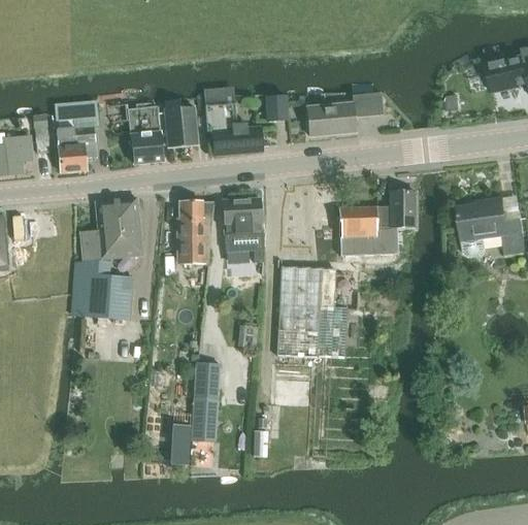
[(523,57),(487,64),(492,93),(523,86),(527,85),(527,62),(524,64),(523,57)]
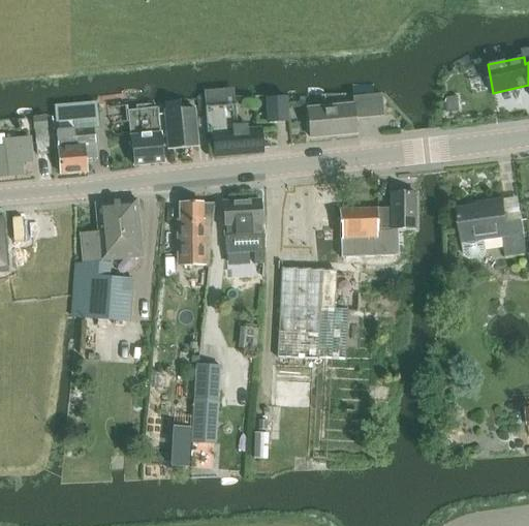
[(237,122),(234,86),(205,88),(208,130),(212,130),(214,156),(261,152),(259,125),(243,126),(243,121),(237,122)]
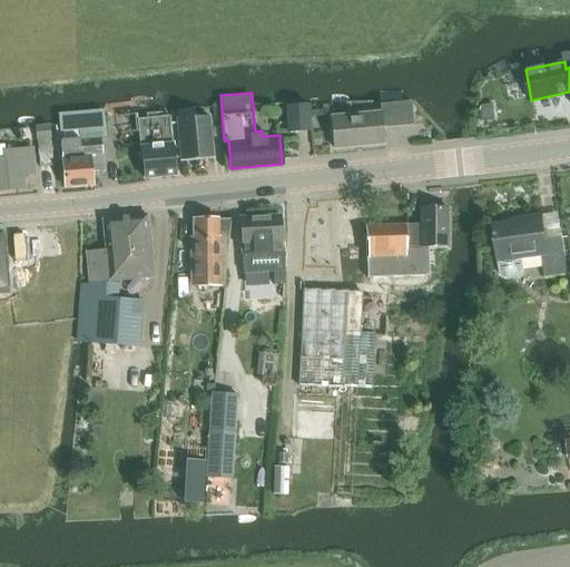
[(331,115),(333,146),(382,143),(381,127),(412,124),(411,100),(380,104),(380,110),(331,115)]
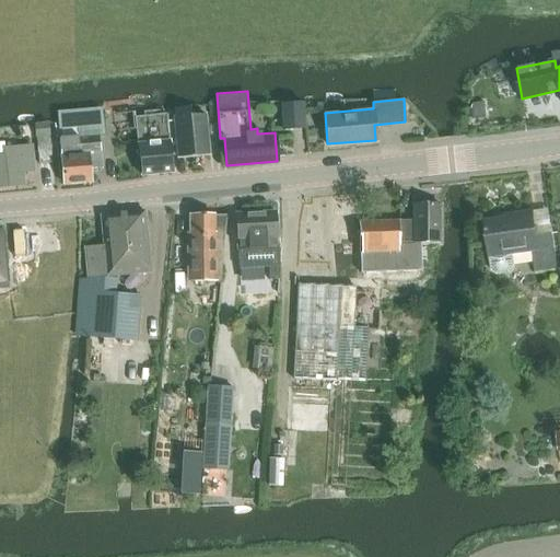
[(305,127),(303,100),(282,101),(284,128),(305,127)]
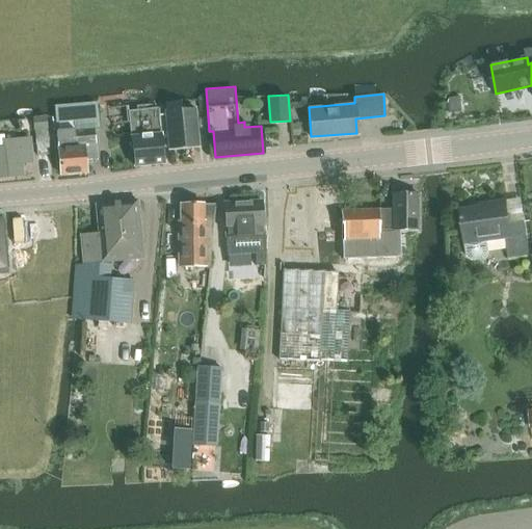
[(134,165),(163,162),(158,106),(129,109),(134,165)]
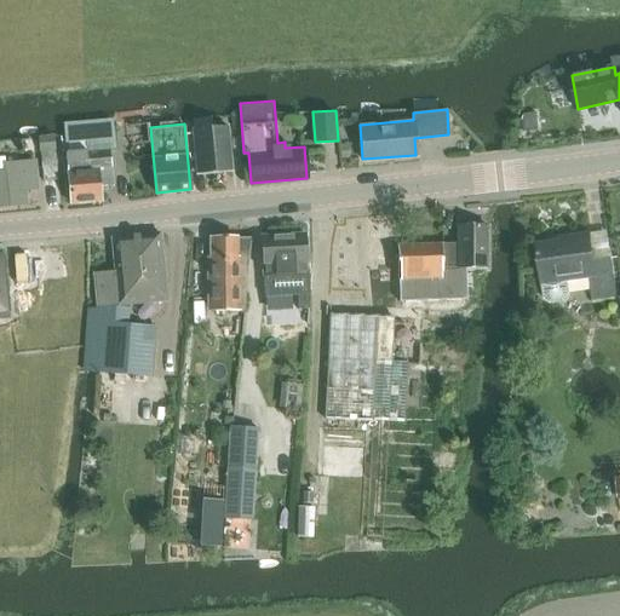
[(196,172),(230,168),(227,125),(194,127),(196,172)]
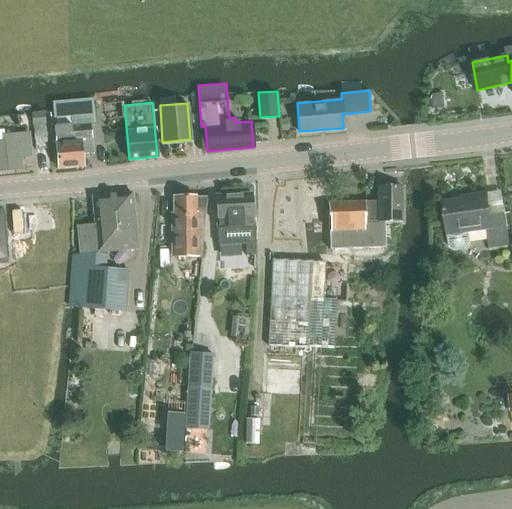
[(83,163),(82,152),(93,151),(90,121),(95,121),(94,106),(52,110),(58,166),(83,163)]
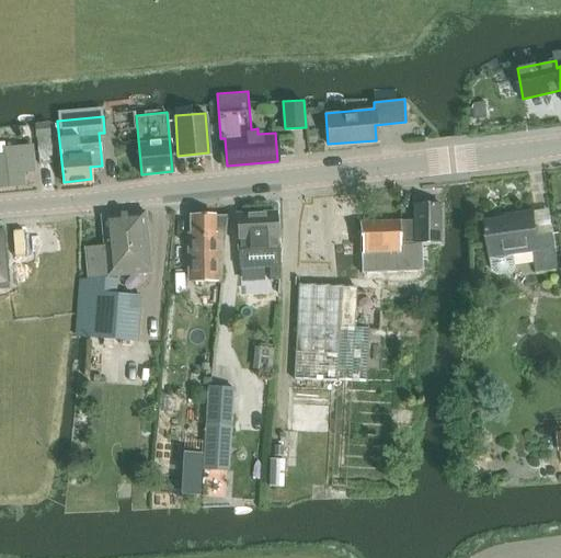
[(50,122),(36,123),(37,135),(52,134),(50,122)]
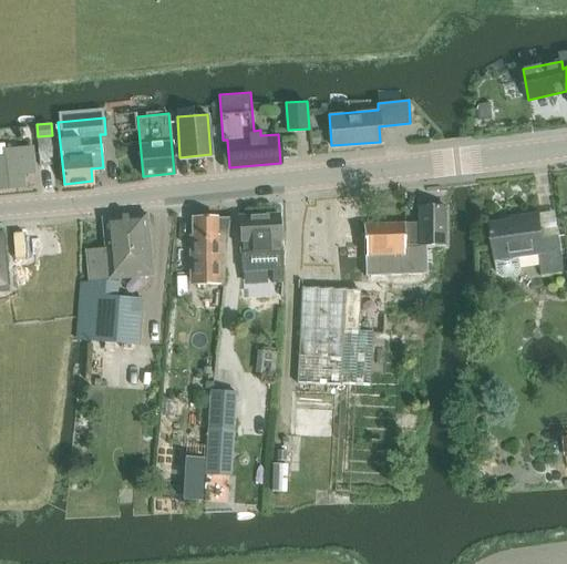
[(38,164),(50,163),(48,136),(35,137),(38,164)]
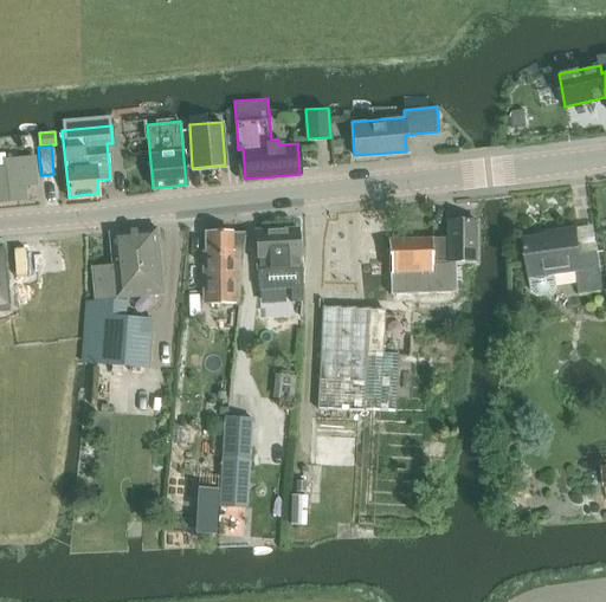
[(0,199),(25,198),(23,179),(36,177),(33,155),(4,157),(2,151),(0,151),(0,199)]
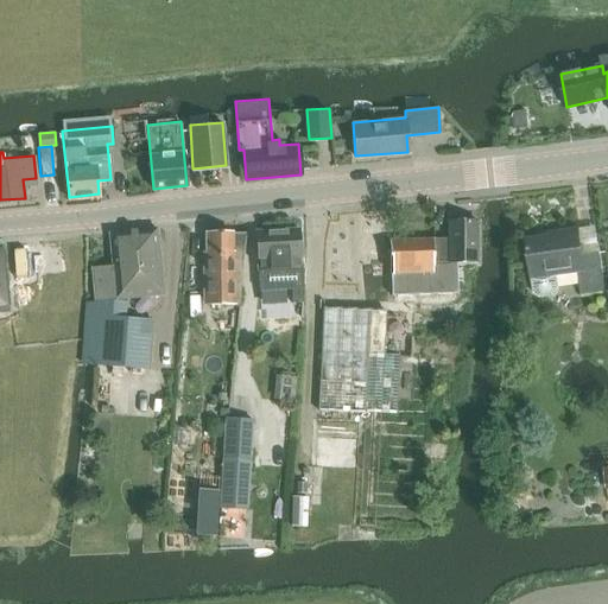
[(449,237),(391,239),(393,285),(418,284),(418,294),(436,293),(436,296),(462,296),(461,265),(480,264),(479,217),(449,218),(449,237)]
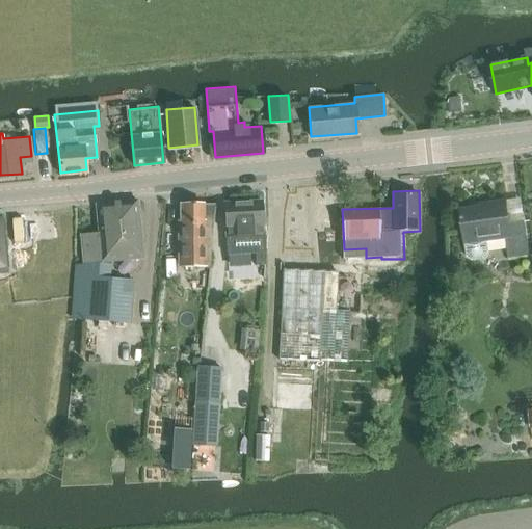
[(133,278),(111,275),(112,258),(141,256),(137,199),(96,202),(99,231),(83,233),(85,260),(77,261),(73,314),(129,320),(133,278)]
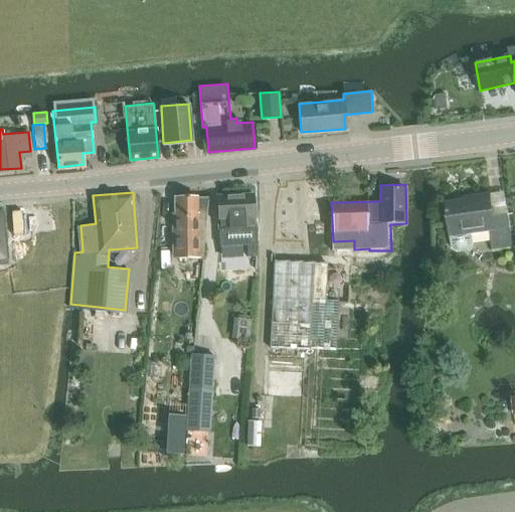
[(474,197),(446,201),(451,235),(453,246),(458,249),(470,248),(474,243),(472,232),(491,229),(494,247),(513,244),(508,212),(495,214),(491,192),(475,195),(474,197)]
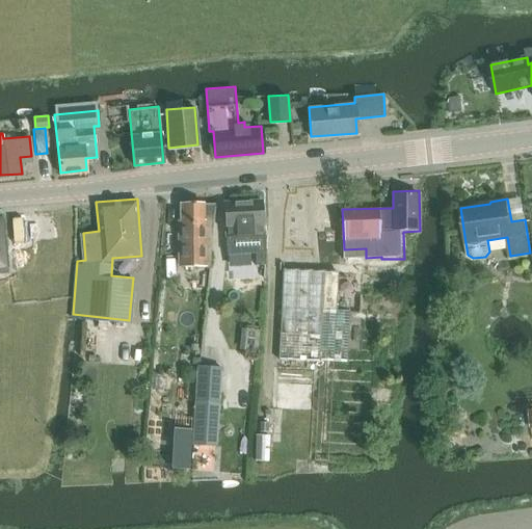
[(265,247),(262,200),(224,202),(227,235),(251,233),(253,248),(265,247)]
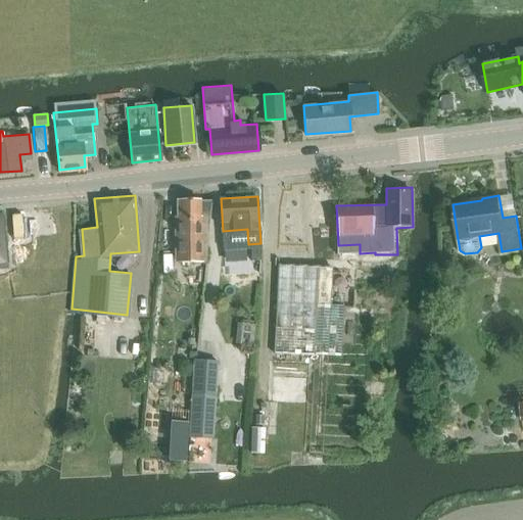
[(179,221),(176,221),(177,238),(179,238),(180,260),(205,260),(211,199),(200,199),(200,198),(179,199),(179,221)]
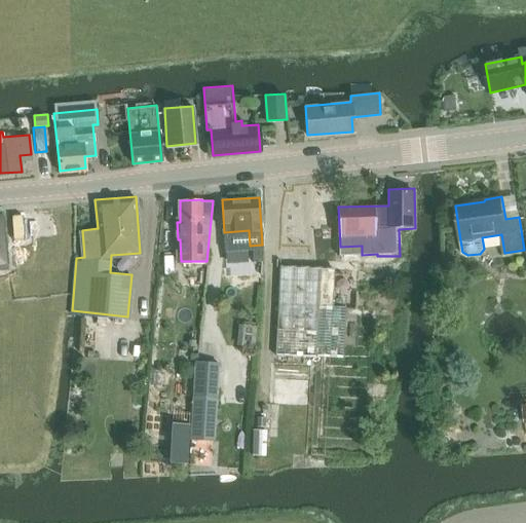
[(271,215),(271,254),(322,254),(322,239),(307,239),(307,219),(320,219),(320,203),(295,203),(295,215),(271,215)]
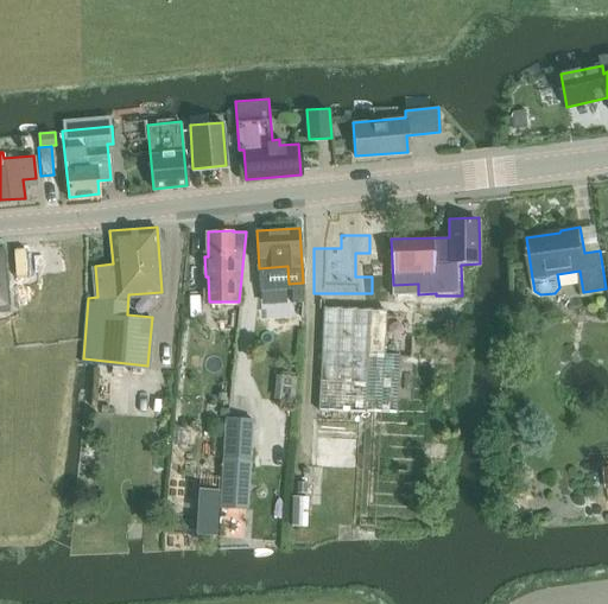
[(0,241),(0,309),(11,309),(4,241),(0,241)]
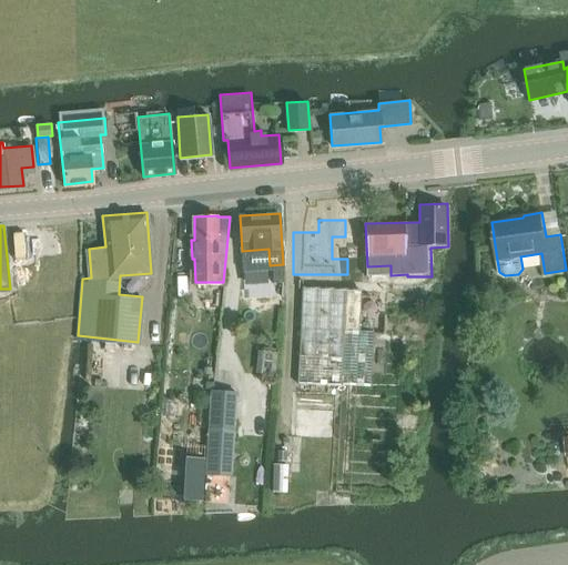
[(303,285),(298,382),(371,385),(373,331),(361,330),(362,288),(303,285)]
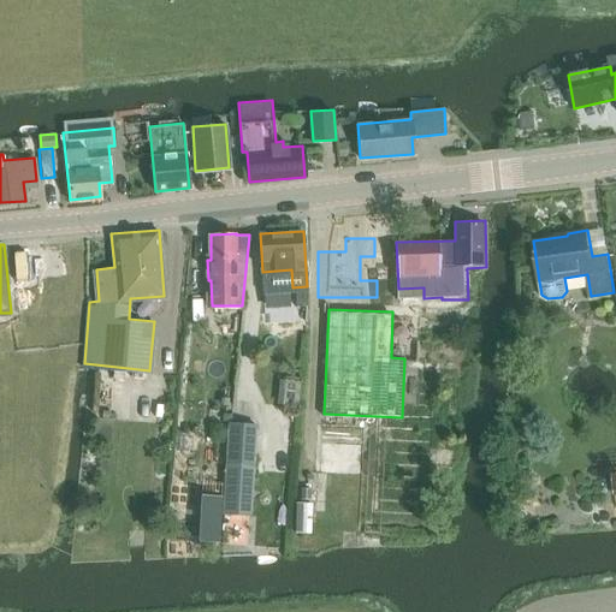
[(221,512),(219,541),(247,544),(248,515),(249,515),(256,422),(229,420),(223,498),(221,512)]
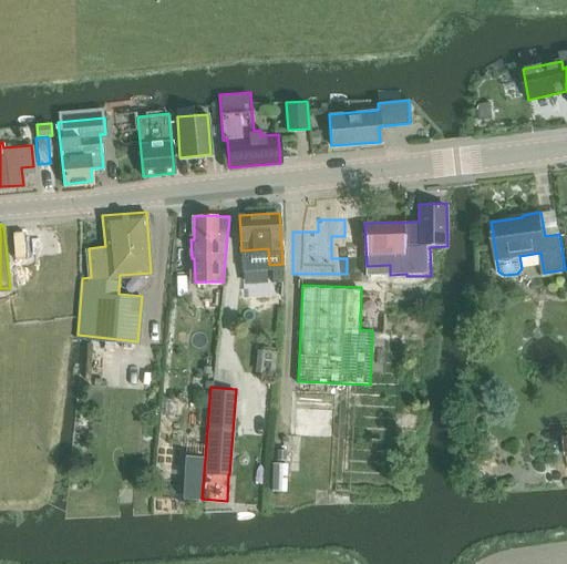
[(185,479),(184,498),(202,499),(204,472),(205,459),(186,458),(185,479)]
